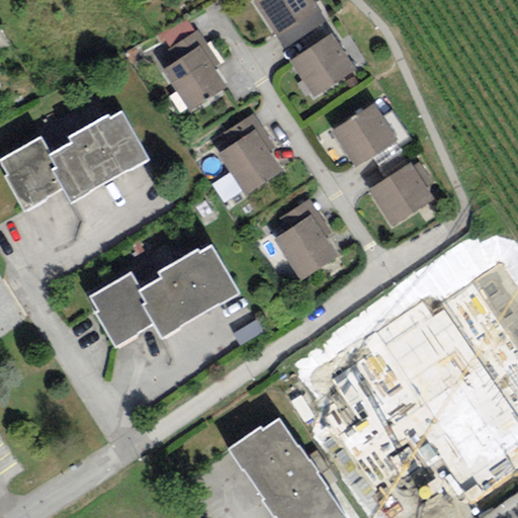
[(256,0),(253,2),(284,50),(326,23),(311,0),(256,0)]
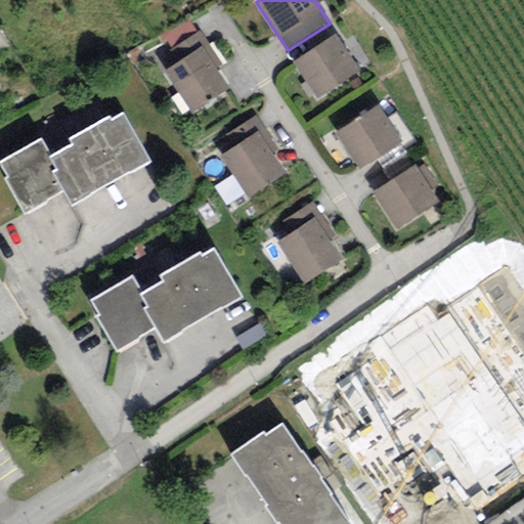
[(170,51),(198,33),(187,17),(160,37),(170,51)]
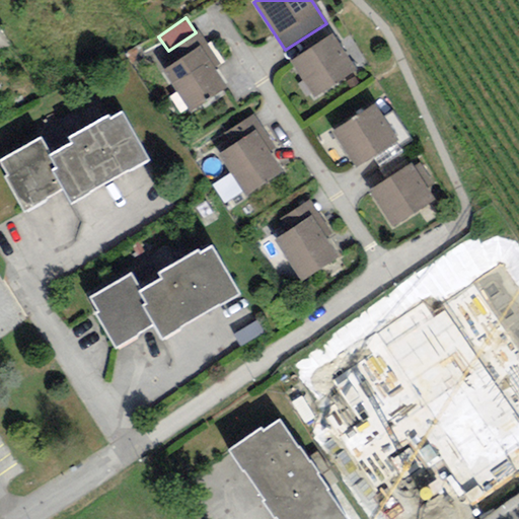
[(199,46),(214,68),(220,63),(198,30),(196,32),(168,51),(176,61),(199,46)]
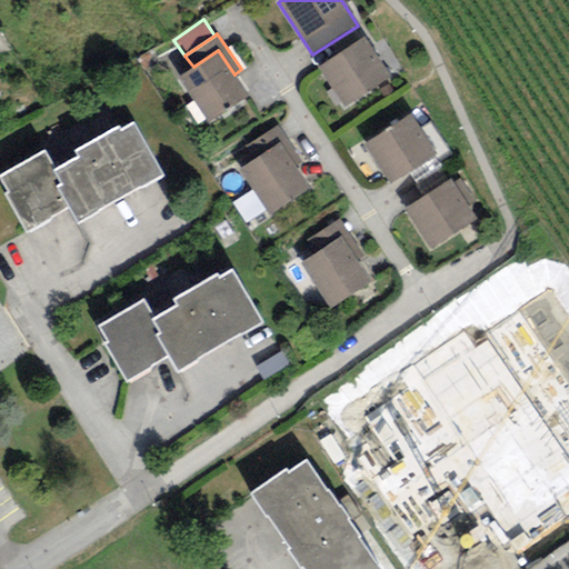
[(365,37),(317,69),(345,109),(392,77),(365,37)]
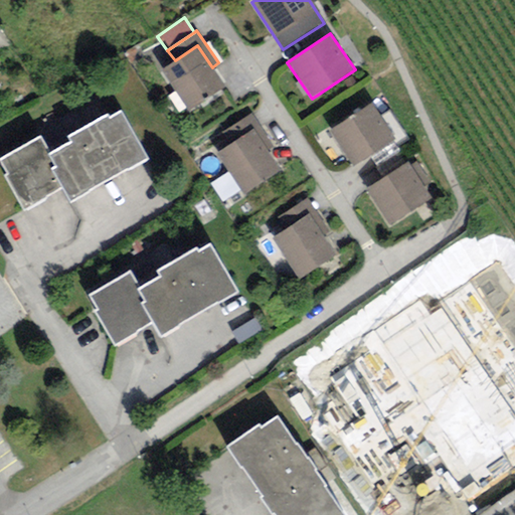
[(175,60),(161,69),(188,111),(225,87),(212,67),(197,45),(175,60)]
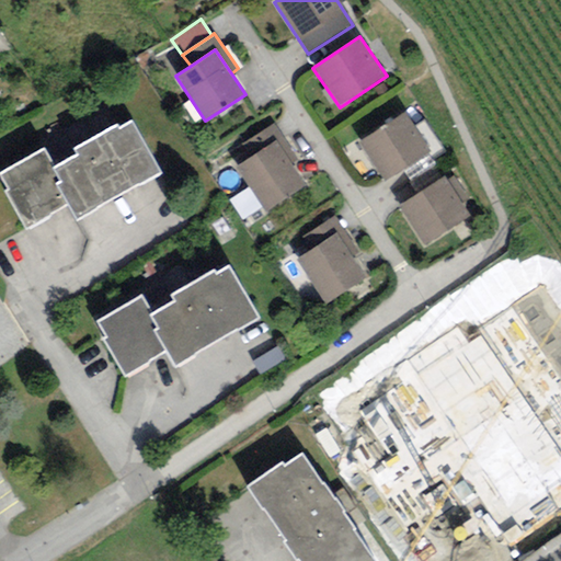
[(405,113),(358,142),(384,183),(432,153),(405,113)]
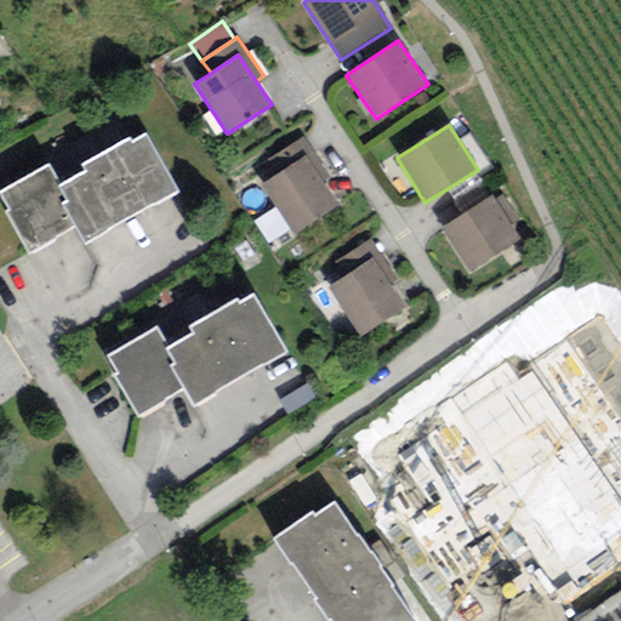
[(74,227),(84,244),(176,191),(146,136),(131,144),(129,140),(81,167),(85,172),(60,187),(47,166),(0,193),(0,195),(7,209),(3,211),(28,254),(74,227)]
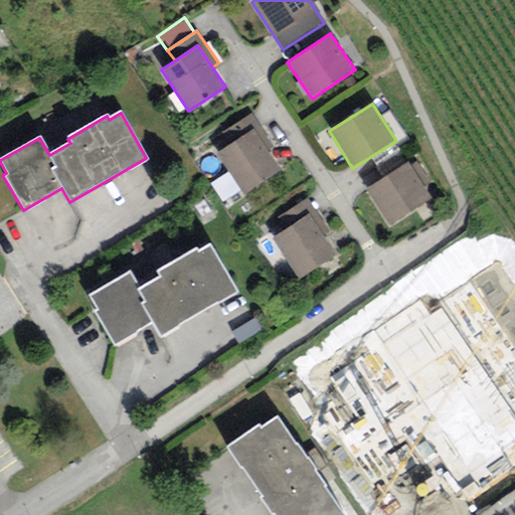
[(253,130),(269,152),(275,147),(251,113),(222,133),(231,144),(253,130)]
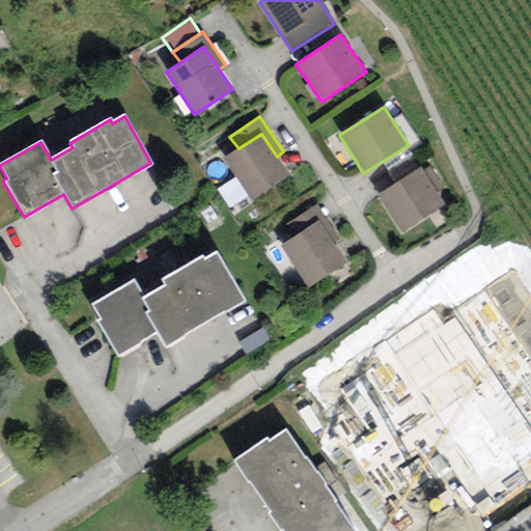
[(239,148),(223,159),(252,201),(289,176),(277,157),(261,134),(239,148)]
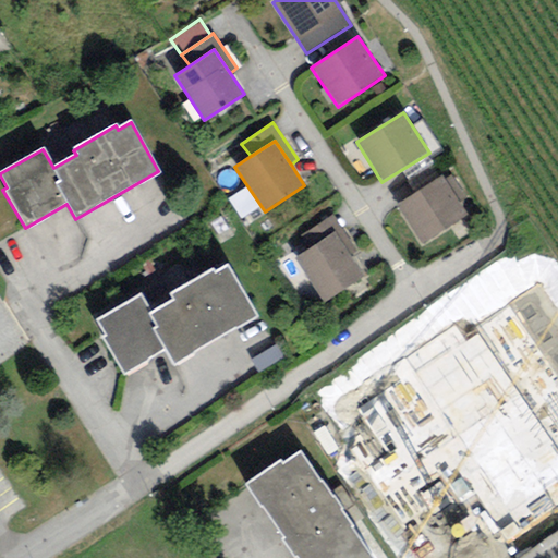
[(423,244),(469,215),(460,203),(465,199),(450,176),(446,179),(443,176),(397,205),(423,244)]
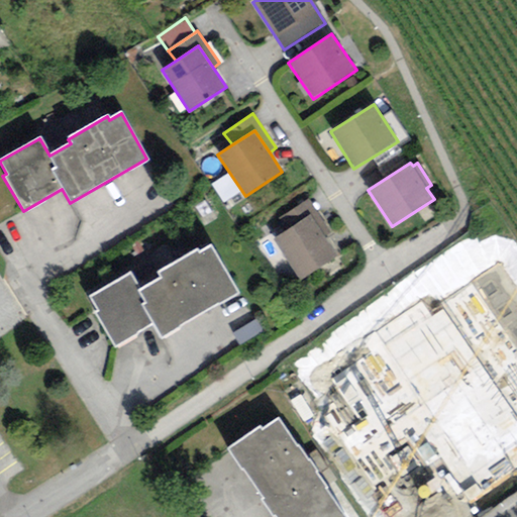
[(311,214),(326,236),(331,233),(309,200),(280,220),(287,230),(311,214)]
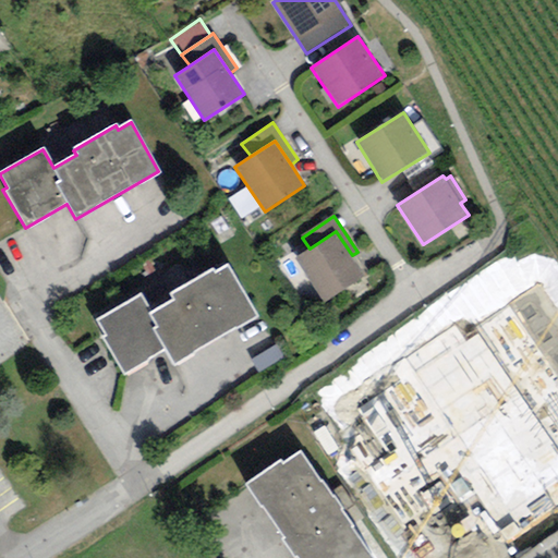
[(310,249),(294,259),(324,304),(365,276),(352,255),(336,231),(310,249)]
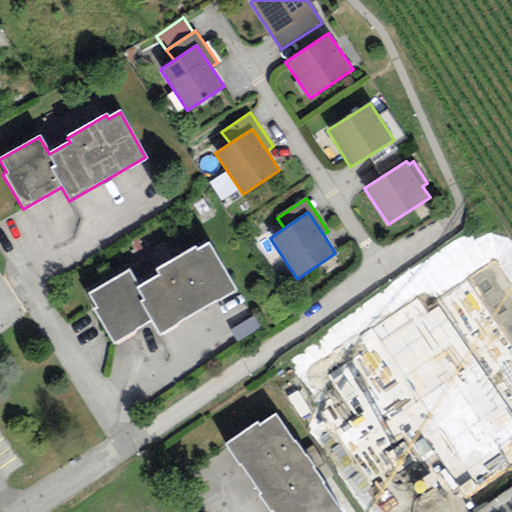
[(152,323),(160,337),(237,291),(209,242),(197,249),(195,246),(154,269),(158,275),(139,287),(129,269),(88,293),(96,308),(92,310),(113,346),(152,323)]
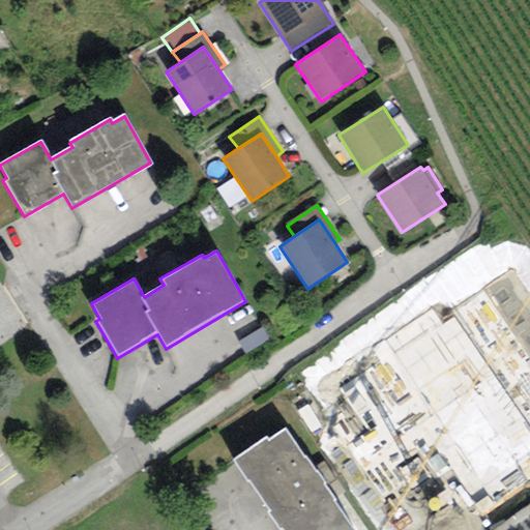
[(483,511),(529,478),(529,301),(510,274),(446,319),(435,302),(313,387),(371,471),(428,432),(483,511)]
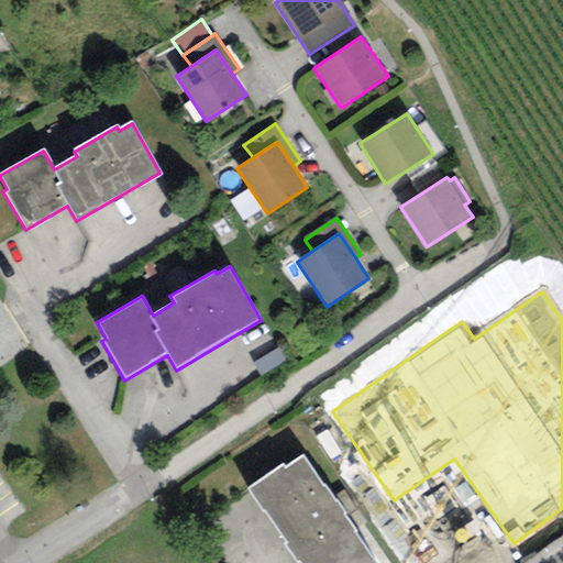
[(374,562),(377,562),(355,532),(368,523),(345,489),(332,498),(302,455),(286,467),(284,464),(247,489),(299,562),(374,562)]
